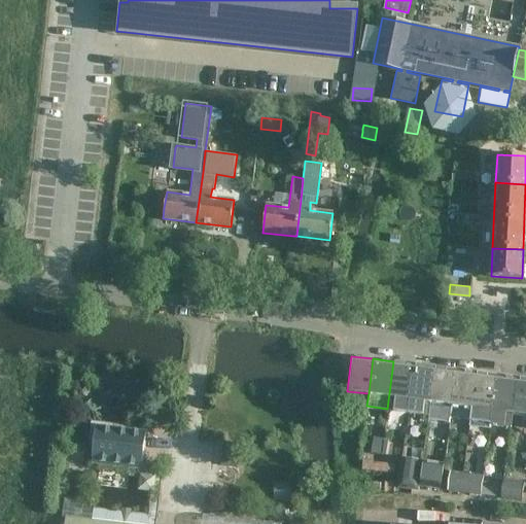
[(393,361),(387,409),(408,412),(414,364),(393,361)]
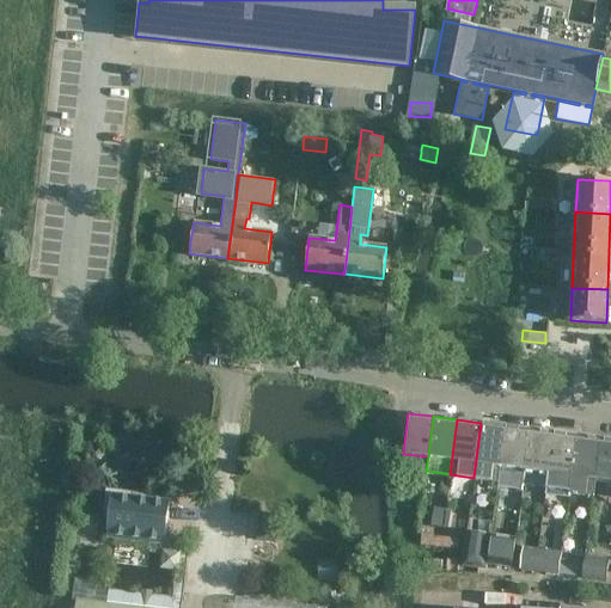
[(498,480),(499,466),(505,425),(481,423),(474,478),(498,480)]
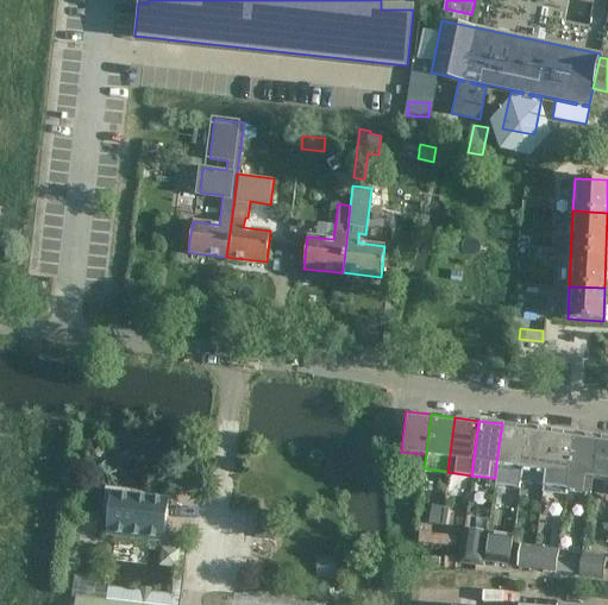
[(519,483),(526,427),(502,423),(496,464),(511,466),(507,492),(518,493),(519,483)]
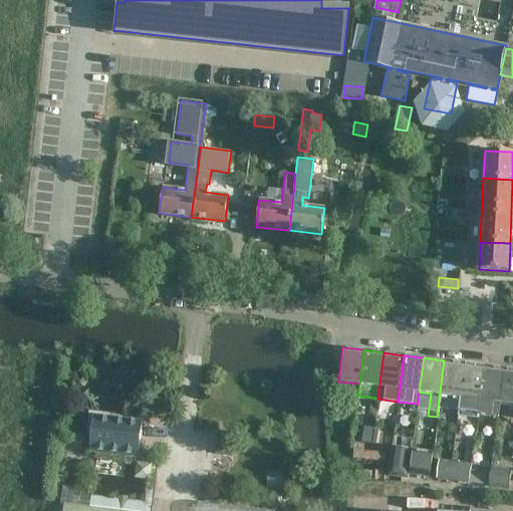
[(457,410),(463,363),(444,360),(438,408),(457,410)]
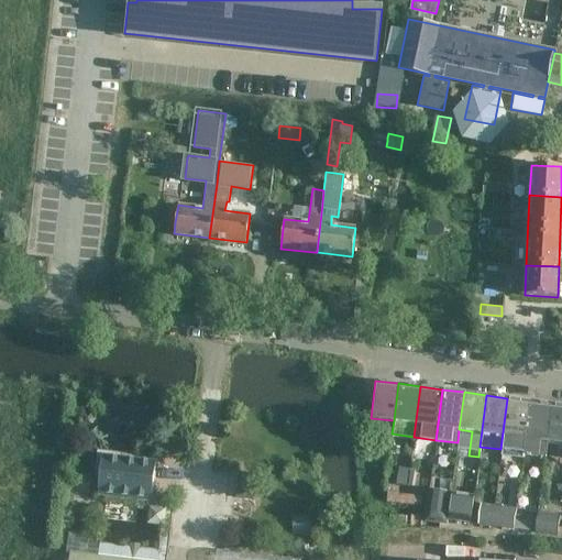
[(521,461),(522,456),(529,401),(507,398),(500,449),(511,451),(510,460),(521,461)]
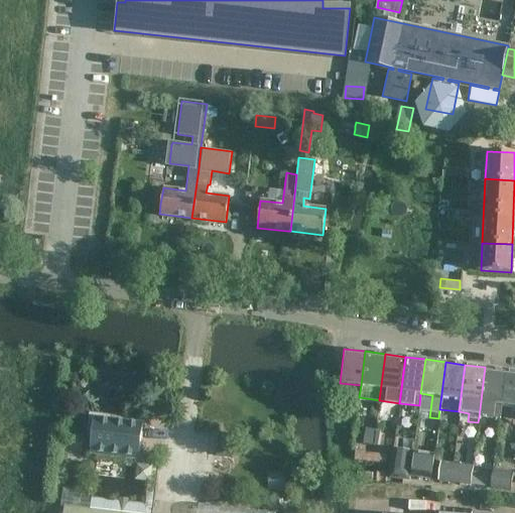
[(501,404),(506,370),(485,367),(479,417),(499,420),(501,404)]
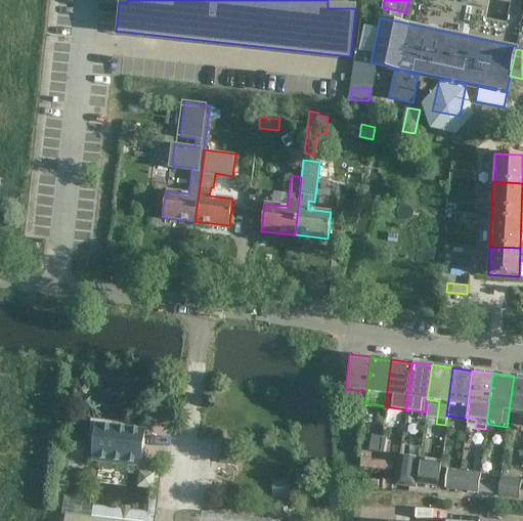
[(522,425),(522,376),(514,376),(509,410),(520,411),(518,425),(522,425)]
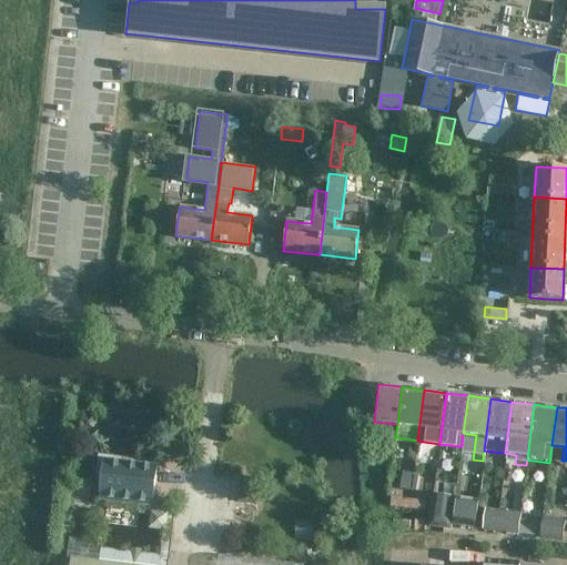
[(104,460),(103,463),(100,466),(99,474),(102,477),(100,497),(151,504),(151,501),(155,465),(104,460)]
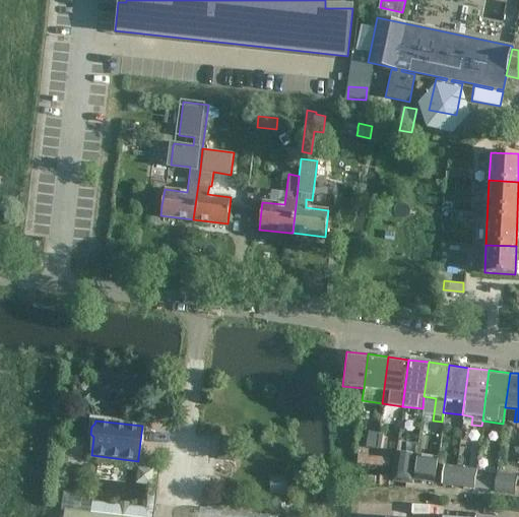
[(376,448),(378,432),(369,431),(367,446),(376,448)]
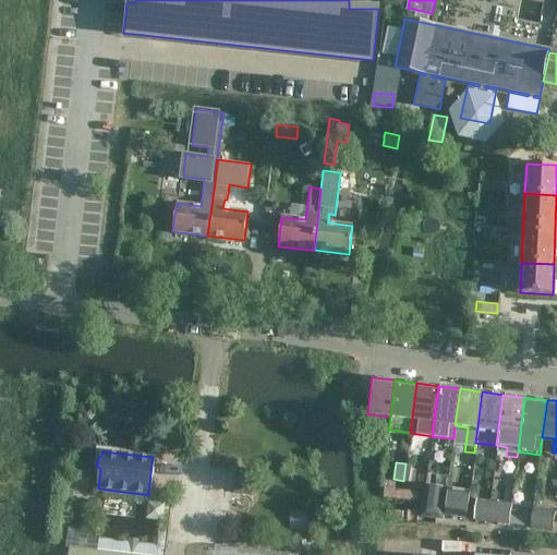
[(447,487),(432,485),(428,509),(443,510),(447,487)]
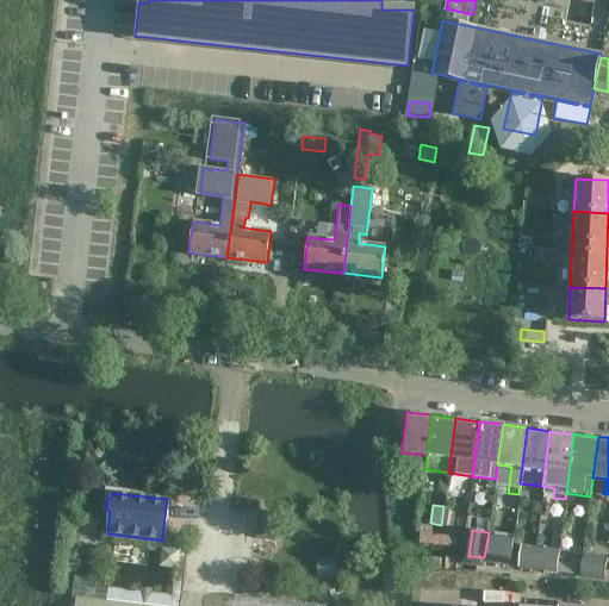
[(455,545),(457,536),(420,531),(418,541),(455,545)]
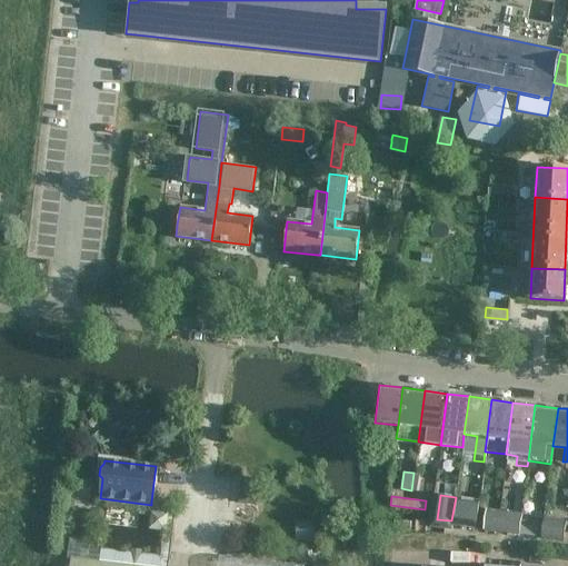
[(143,565),(167,565),(175,505),(151,502),(151,505),(150,514),(148,529),(161,530),(159,554),(158,553),(142,552),(142,549),(130,548),(130,549),(96,546),(95,560),(143,565)]
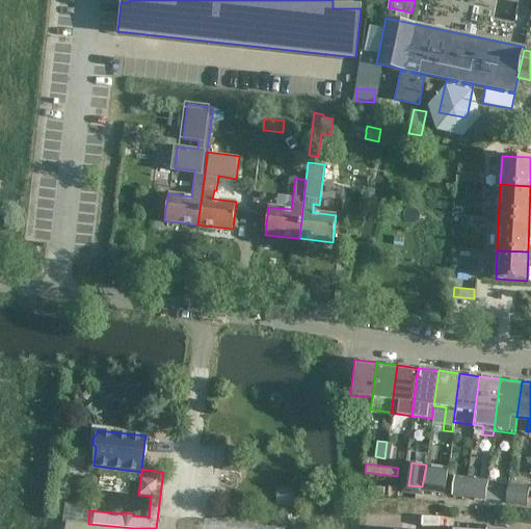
[(446,474),(425,472),(423,488),(444,491),(446,474)]
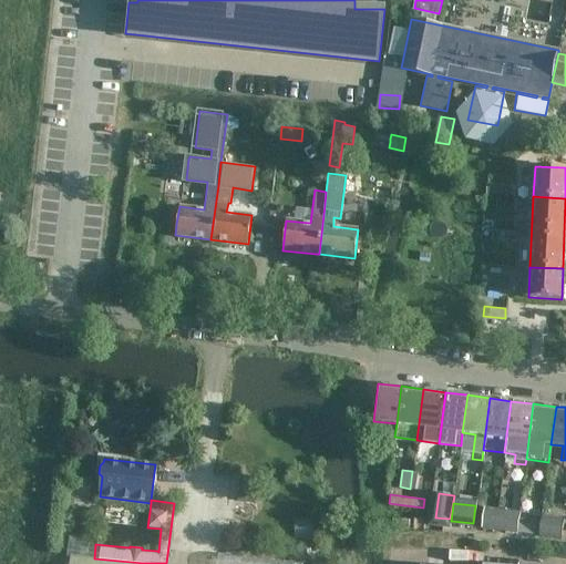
[(495,526),(497,508),(483,505),(480,524),(495,526)]
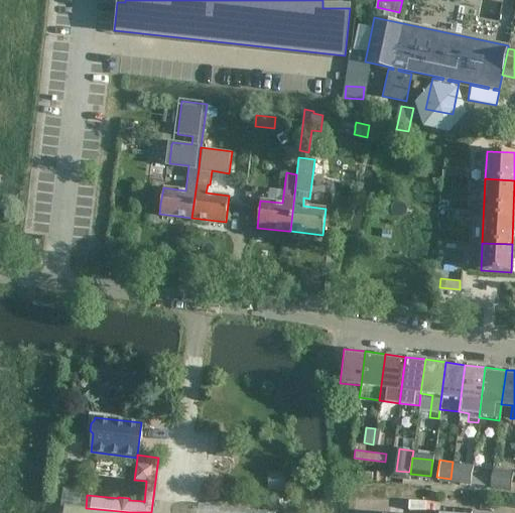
[(473,465),(453,462),(451,479),(471,482),(473,465)]
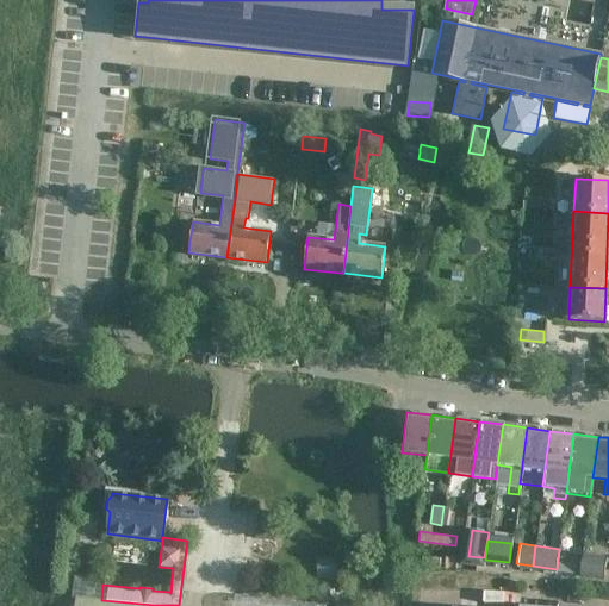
[(603,576),(606,556),(583,553),(580,573),(603,576)]
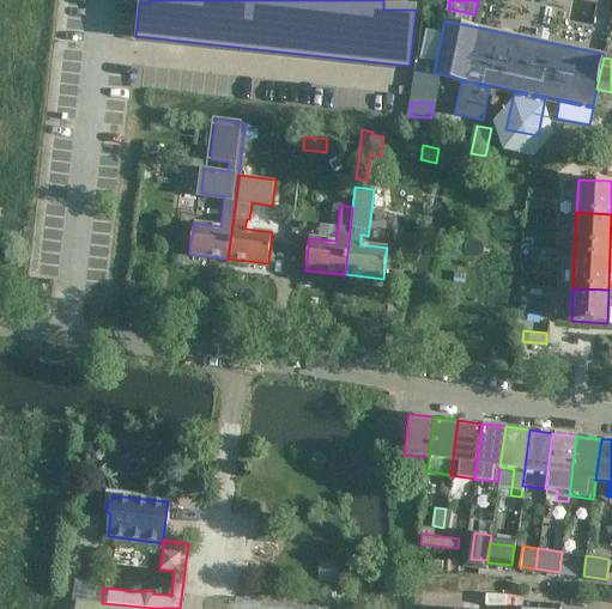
[(446,558),(444,570),(456,570),(458,559),(446,558)]
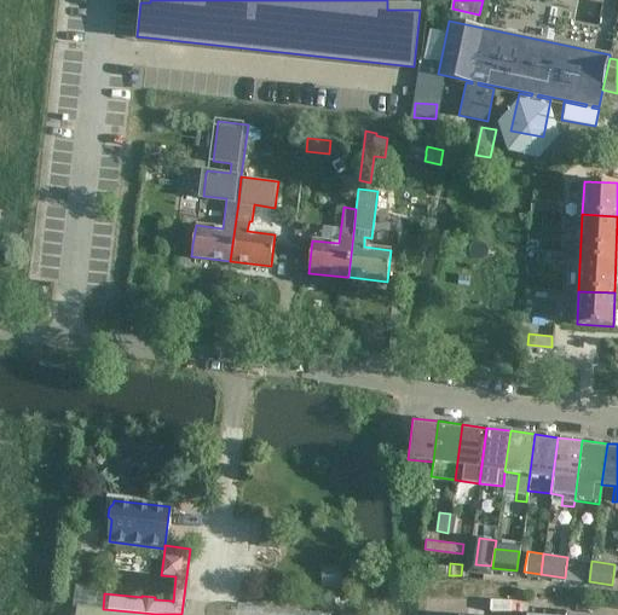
[(105,584),(75,580),(71,605),(76,605),(75,614),(156,614),(103,609),(104,593),(105,584)]
